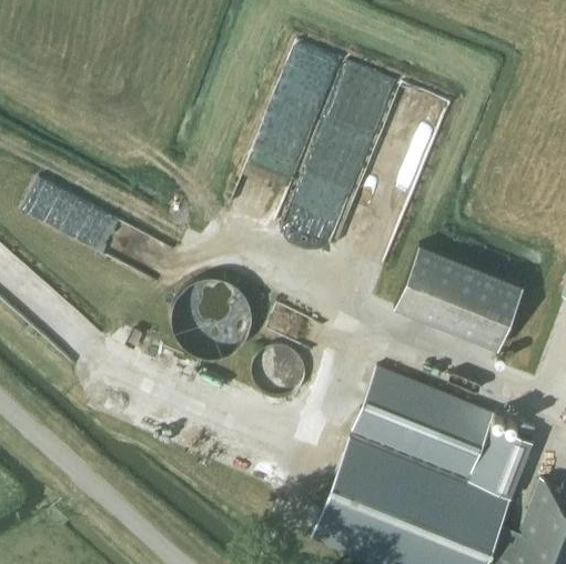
[(41,179),(26,212),(112,251),(128,218),(41,179)]
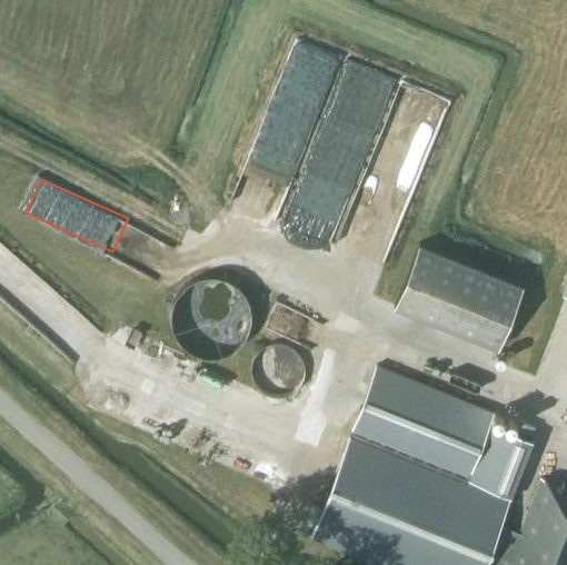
[(499,348),(524,286),(420,245),(395,307),(499,348)]
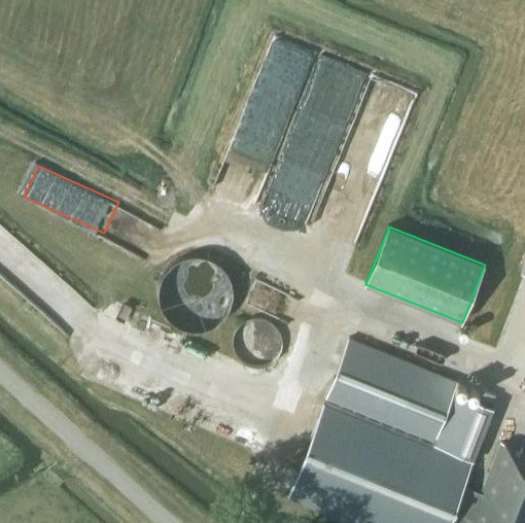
[(200,258),(196,258),(190,258),(185,259),(183,260),(180,262),(176,264),(173,266),(171,268),(169,270),(168,272),(166,274),(165,276),(164,278),(162,280),(162,282),(161,285),(160,287),(160,290),(159,292),(159,295),(159,298),(160,301),(160,303),(161,306),(162,308),(163,310),(164,313),(165,315),(166,317),(168,319),(169,321),(172,323),(175,326),(177,327),(180,328),(184,330),(187,332),(189,332),(194,333),(199,333),(204,332),(208,330),(211,329),(213,328),(216,326),(218,325),(220,323),(221,322),(223,320),(225,318),(226,316),(229,313),(230,310),(231,308),(232,306),(233,303),(233,300),(233,297),(233,293),(233,290),(233,287),(232,285),(231,282),(230,280),(229,277),(226,274),(222,270),(219,266),(214,264),(210,260),(208,259),(205,259),(203,258),(200,258)]
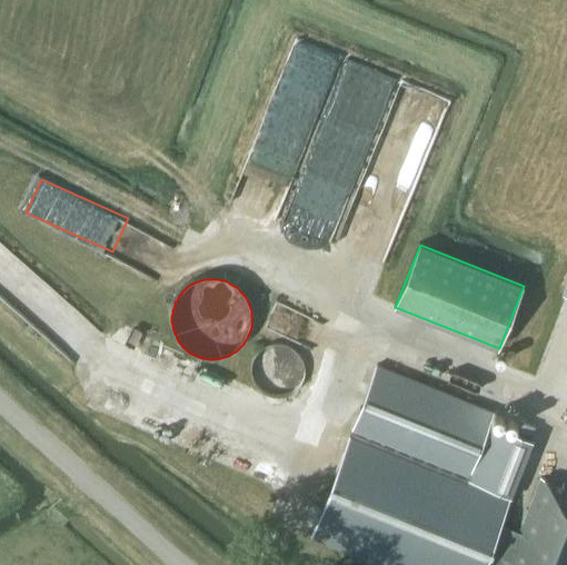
[(282,347),(279,347),(276,347),(270,348),(268,349),(265,352),(261,354),(259,356),(258,357),(257,359),(256,362),(254,365),(254,367),(252,368),(252,373),(252,374),(252,376),(252,378),(252,379),(254,382),(254,384),(255,386),(257,389),(258,392),(261,394),(264,396),(267,398),(270,399),(274,400),(277,402),(280,402),(284,400),(287,399),(290,399),(294,397),(296,396),(298,393),(301,390),(302,387),(304,385),(305,384),(306,379),(306,377),(306,374),(306,370),(305,367),(304,364),(302,360),(300,357),(298,355),(296,353),(292,350),(290,349),(287,348),(286,348),(282,347)]
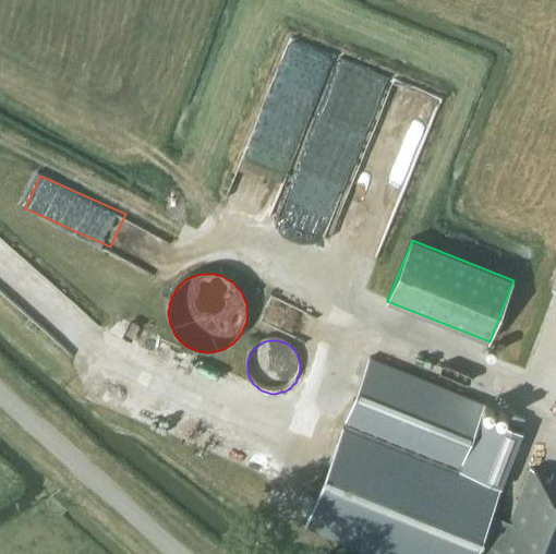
[(511,525),(493,517),(524,434),(482,418),(486,408),(371,361),(306,529),(367,553),(555,553),(555,476),(553,474),(552,478),(532,470),(511,525)]
